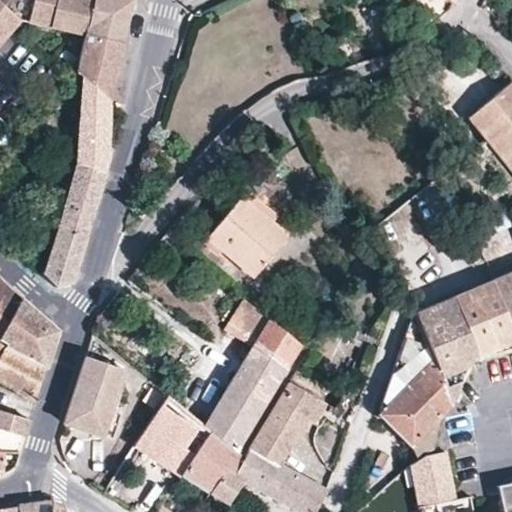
[(75,71),(83,78),(107,99),(129,7),(99,0),(0,0),(0,5),(18,21),(83,35),(75,71)]
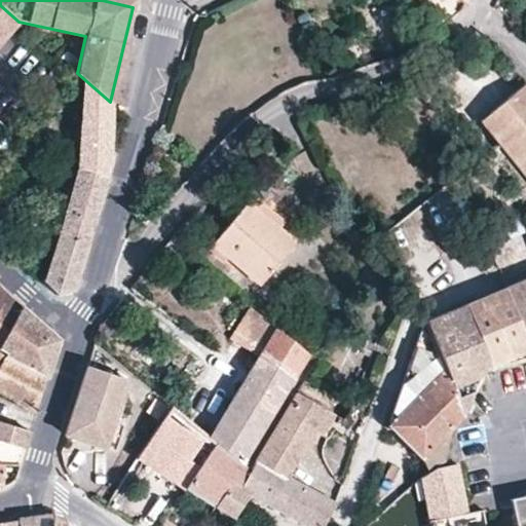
[(465,0),(419,0),(443,25),(457,13),(462,4),(465,0)]
